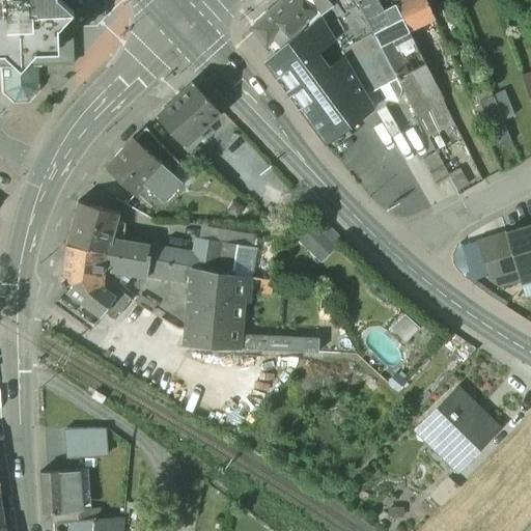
[(0,0),(0,67),(2,68),(36,66),(75,65),(73,25),(72,0),(0,0)]
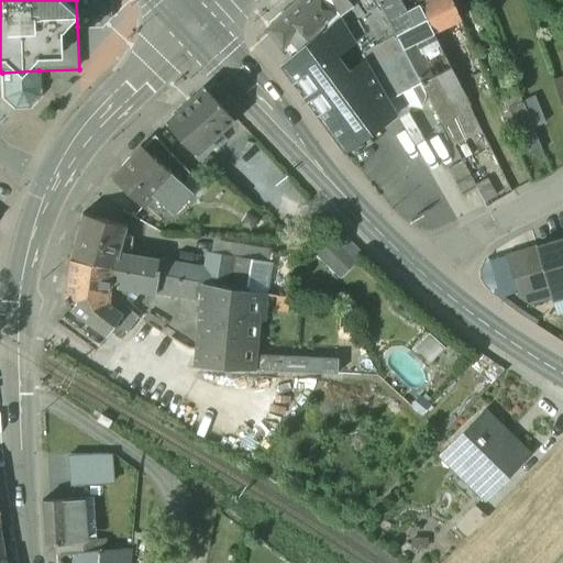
[(106,0),(76,0),(77,26),(101,26),(110,17),(110,3),(106,0)]
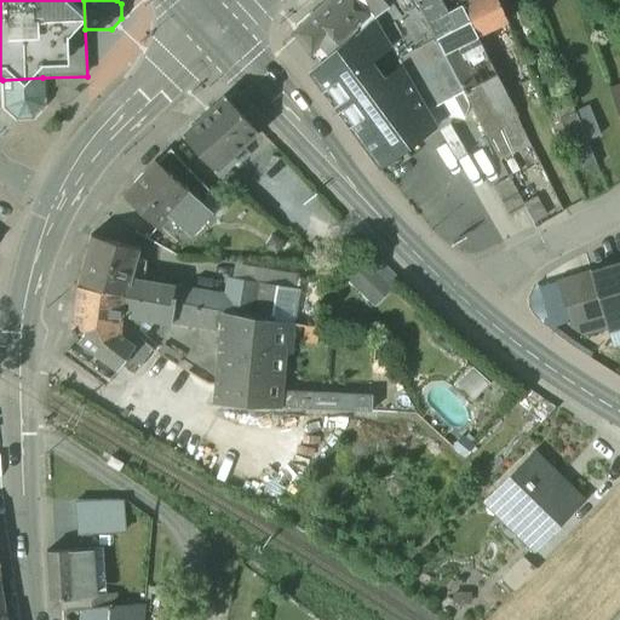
[(355,0),(328,0),(294,32),(321,63),(322,64),(340,47),(372,18),(355,0)]
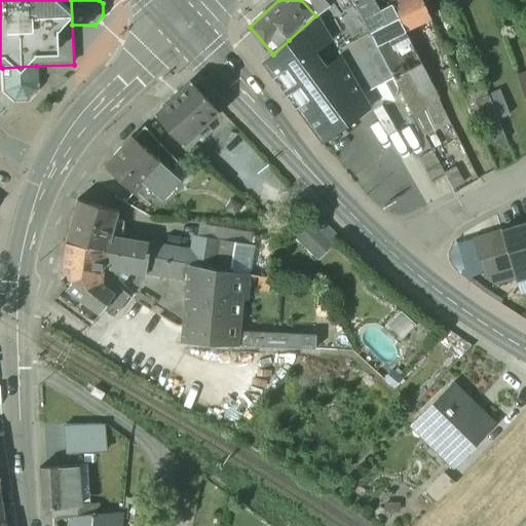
[(301,0),(315,15),(324,7),(331,0),(301,0)]
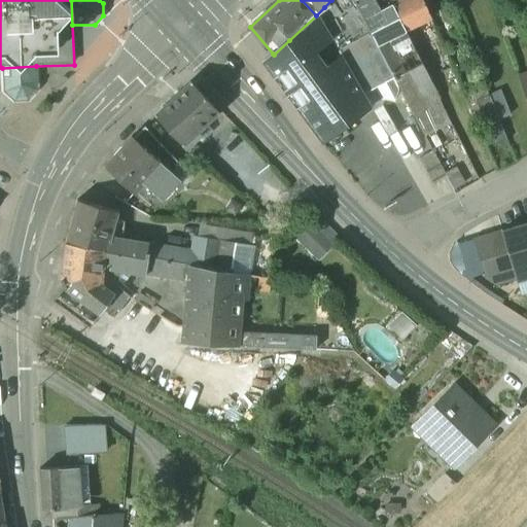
[(363,21),(355,5),(350,0),(338,0),(347,10),(343,12),(357,40),(371,33),(363,21)]
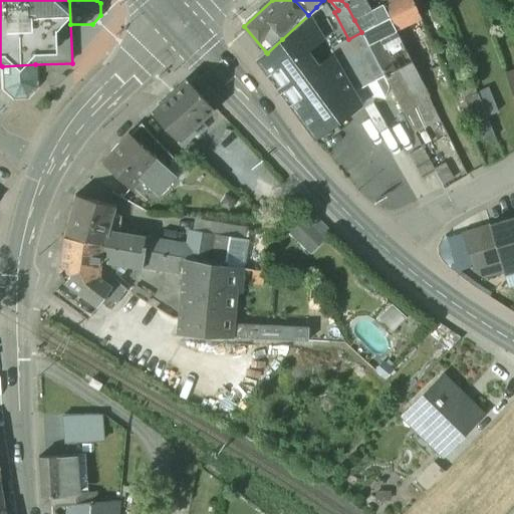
[(370,12),(363,0),(341,0),(346,5),(354,20),(370,12)]
